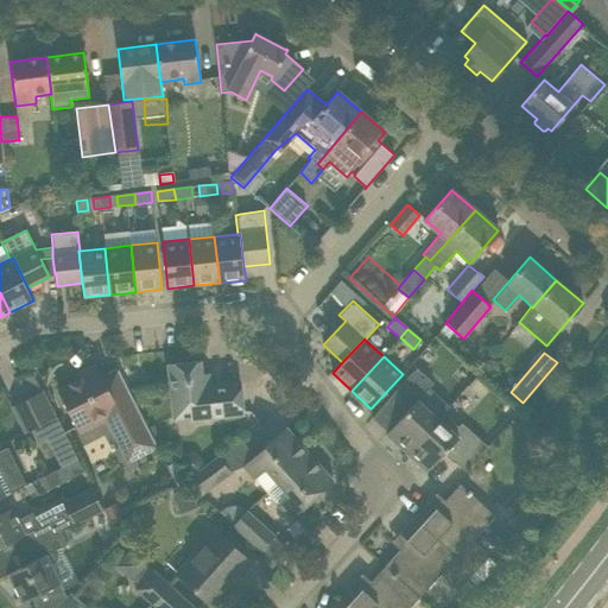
[(202,374),(201,361),(168,365),(173,422),(189,419),(189,420),(244,415),(240,381),(210,385),(209,373),(202,374)]
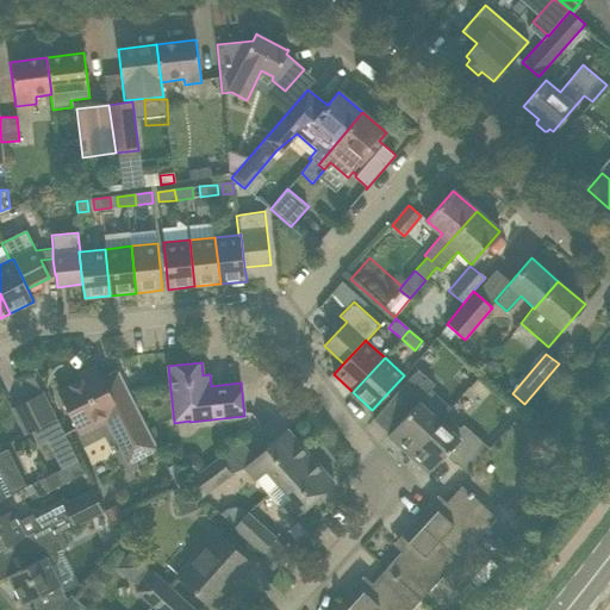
[(79,374),(81,380),(58,392),(80,436),(105,423),(126,466),(159,449),(118,369),(101,378),(95,366),(79,374)]
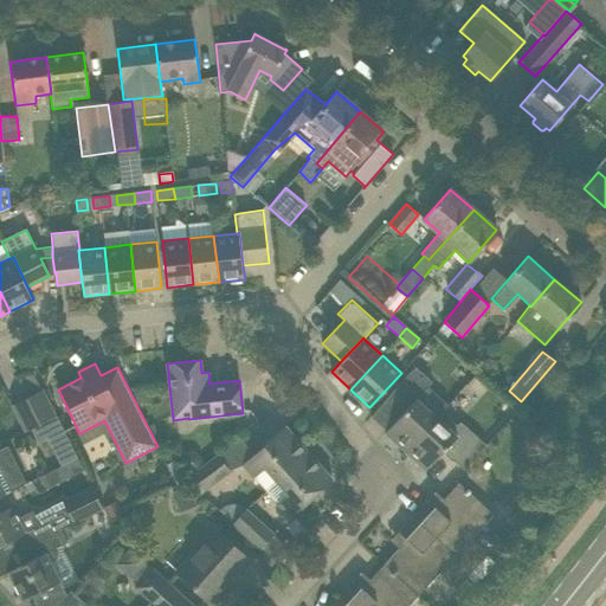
[(4,386),(12,404),(40,389),(32,372),(4,386)]
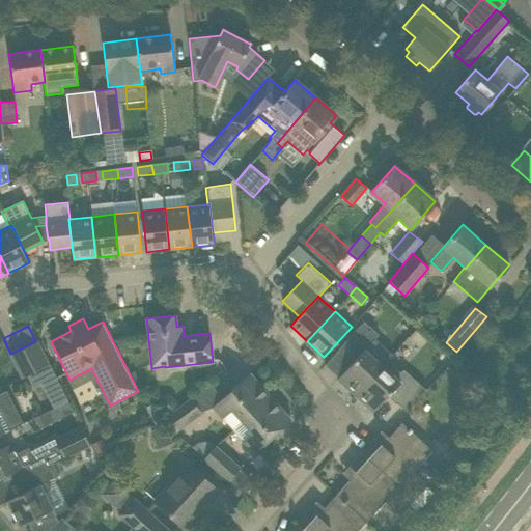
[(337,380),(355,396),(383,366),(382,365),(391,355),(373,339),(369,344),(360,336),(342,355),(352,363),(337,380)]
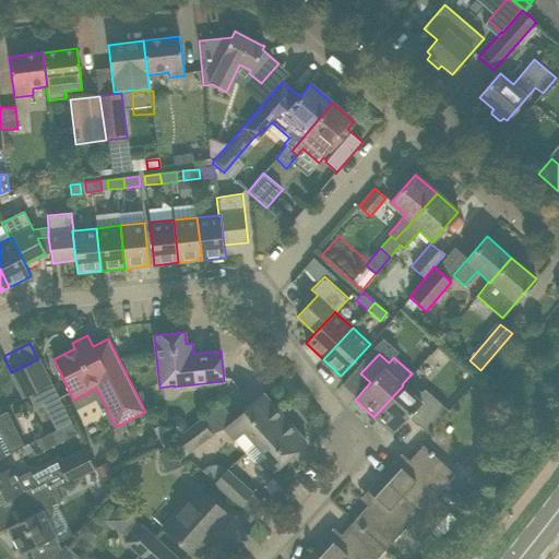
[(38,359),(25,367),(37,392),(39,390),(51,384),(48,379),(38,359)]
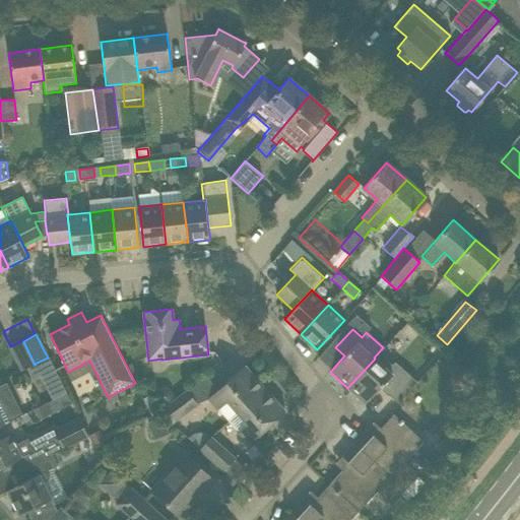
[(375,359),(347,388),(365,403),(379,388),(388,396),(408,375),(394,362),(386,370),(375,359)]
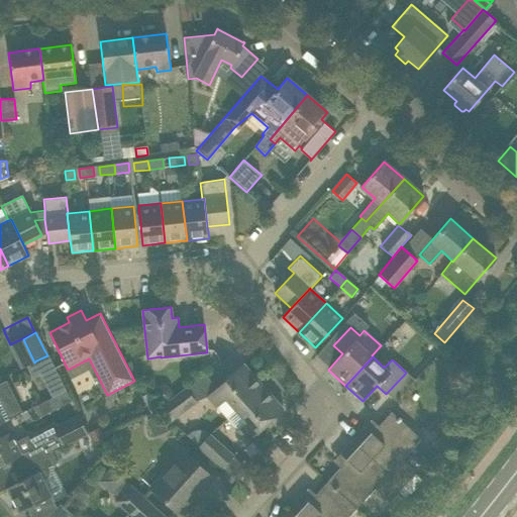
[(224,400),(233,411),(234,412),(264,387),(242,364),(205,398),(215,409),(224,400)]
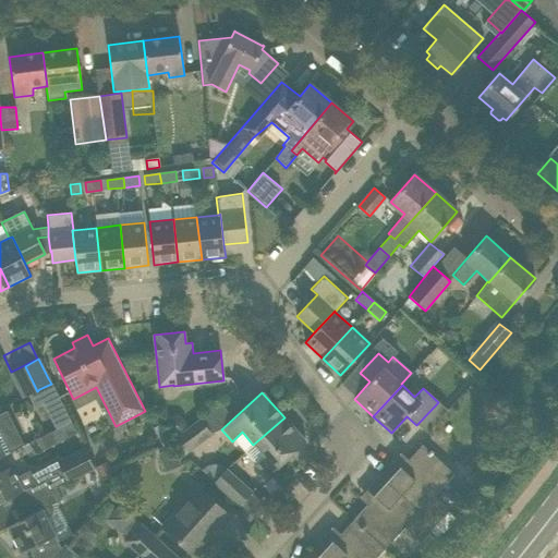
[(46,415),(52,429),(69,422),(62,408),(46,415)]
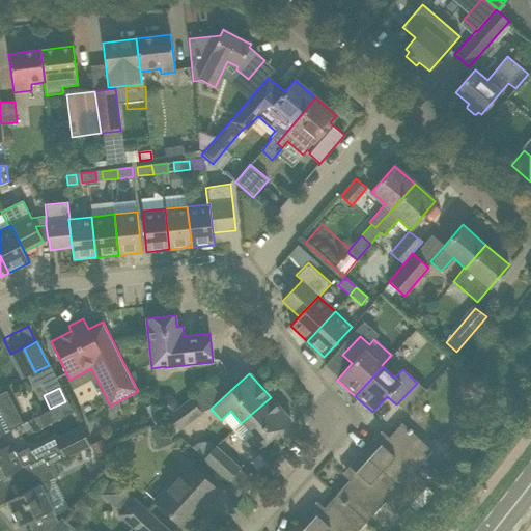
[(0,435),(23,423),(23,422),(14,427),(6,414),(11,411),(7,403),(12,401),(6,391),(0,393),(0,435)]
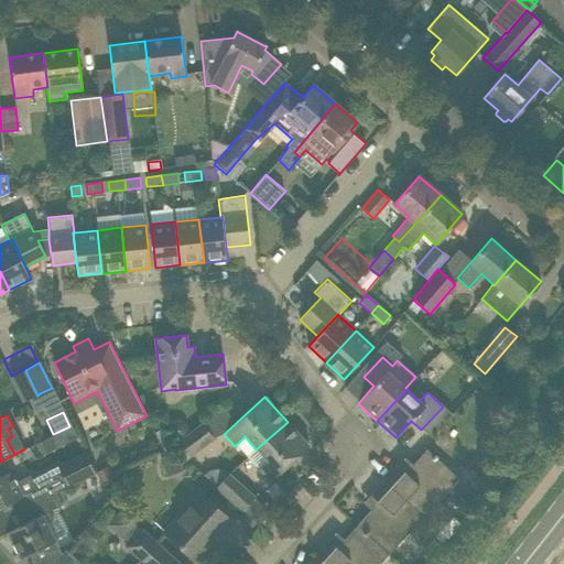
[(167,432),(172,437),(179,438),(185,433),(187,427),(183,422),(175,420),(169,424),(167,432)]
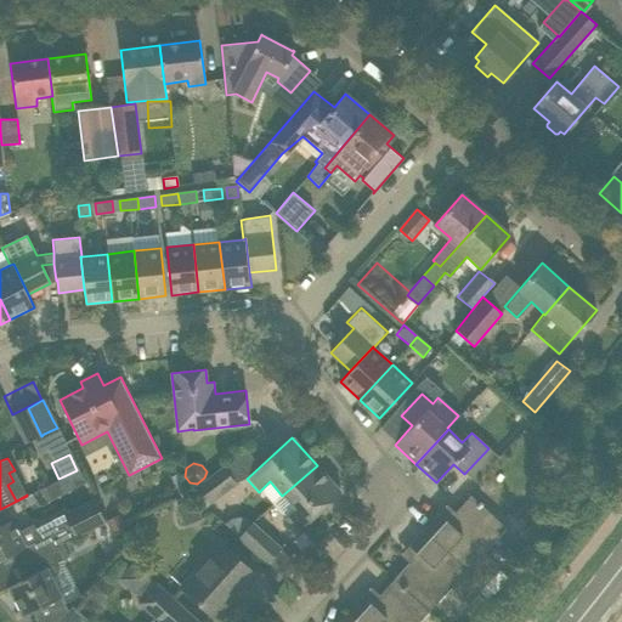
[(282,496),(281,495),(272,503),(297,531),(340,492),(317,465),(282,496)]
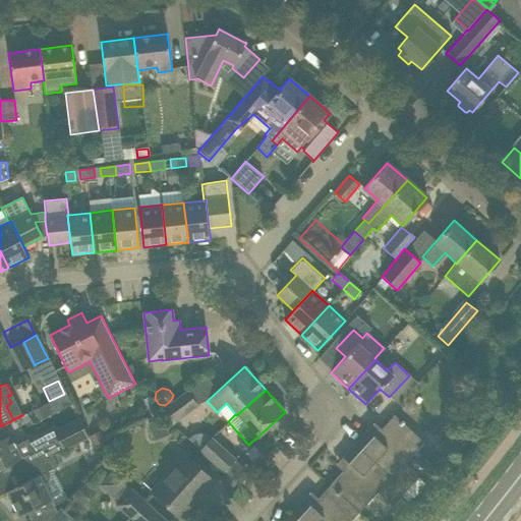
[(160,410),(171,425),(197,406),(186,391),(160,410)]
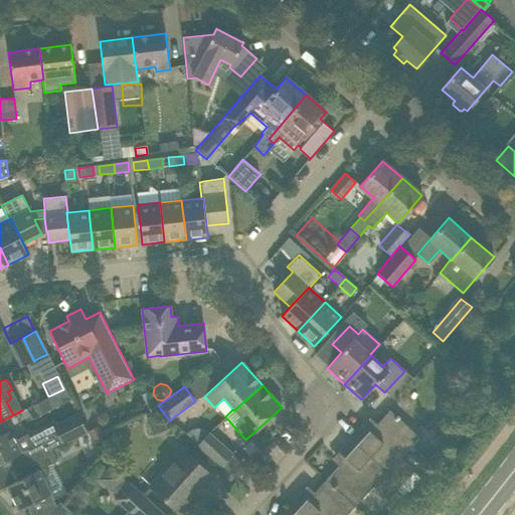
[(363,425),(351,438),(409,490),(420,478),(413,472),(414,470),(424,458),(411,446),(418,437),(398,418),(399,417),(397,415),(396,416),(389,410),(376,425),(377,426),(371,433),(363,425)]
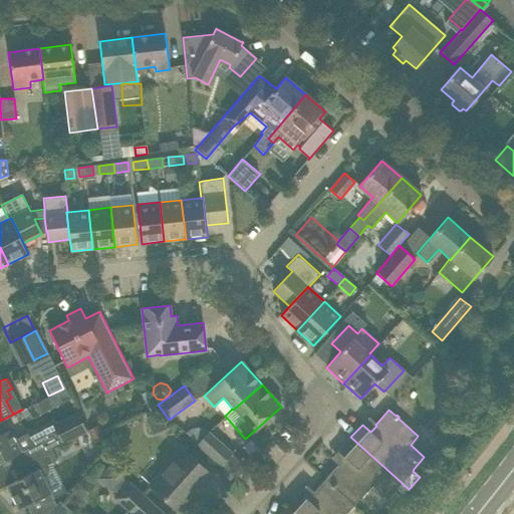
[(86,432),(77,412),(51,425),(61,445),(86,432)]
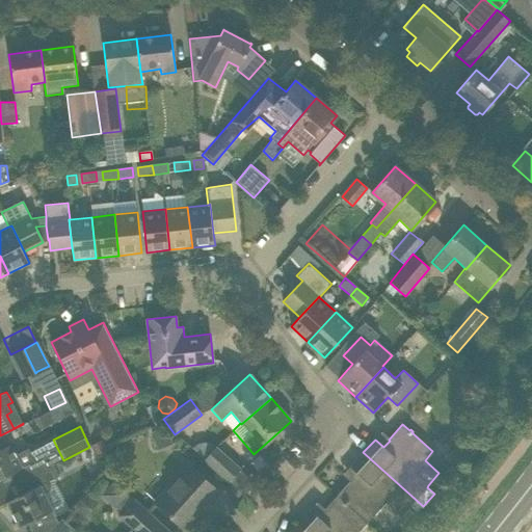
[(150,433),(157,450),(171,444),(164,427),(150,433)]
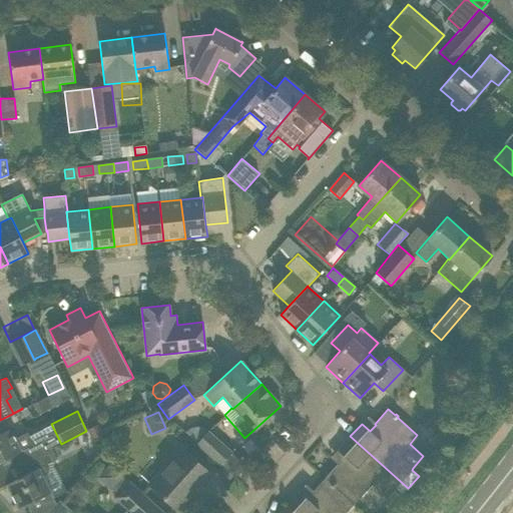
[(20,464),(20,465),(46,452),(61,444),(51,424),(29,436),(27,432),(14,438),(10,428),(0,433),(0,461),(10,456),(15,467),(20,464)]
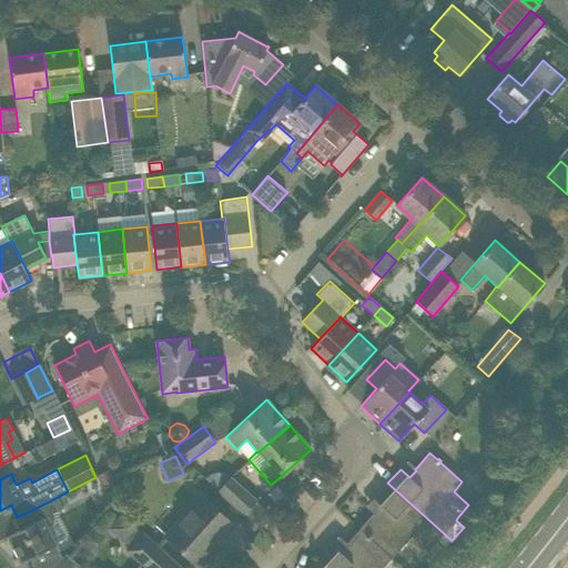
[(98,475),(102,485),(112,479),(108,470),(98,475)]
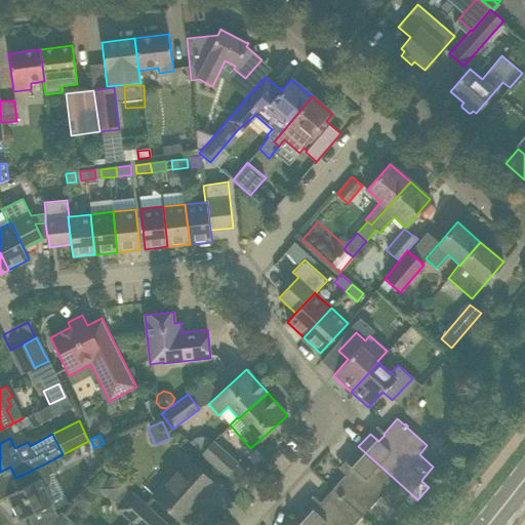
[(201,453),(226,476),(237,463),(212,441),(201,453)]
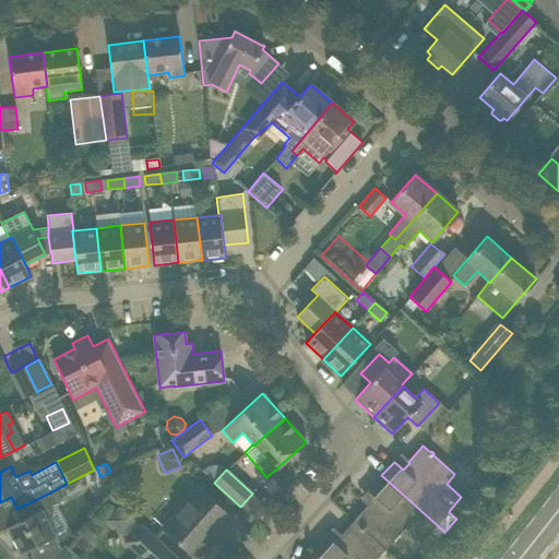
[(369,504),(355,520),(387,548),(404,528),(420,543),(430,532),(438,538),(444,532),(381,475),(368,490),(377,499),(370,506),(369,504)]
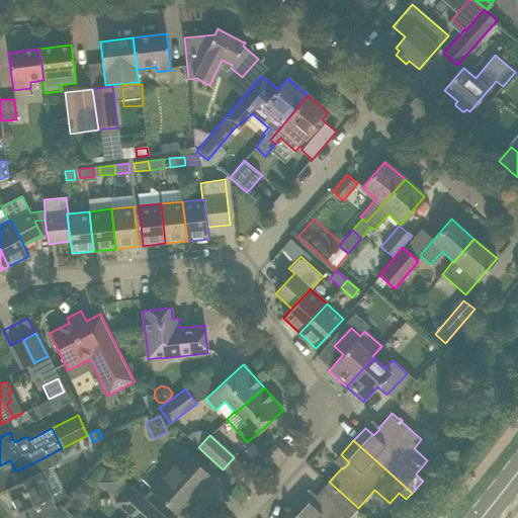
[(150,487),(163,499),(177,513),(198,491),(200,493),(213,480),(182,451),(150,487)]
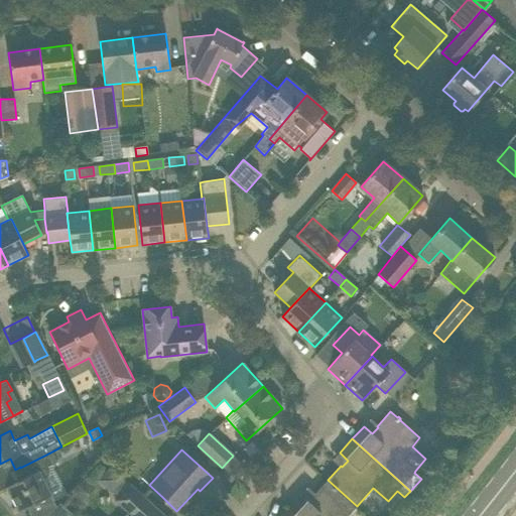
[(31,515),(47,515),(56,507),(42,479),(48,476),(44,468),(51,465),(46,455),(20,468),(25,477),(6,487),(18,512),(26,508),(31,515)]
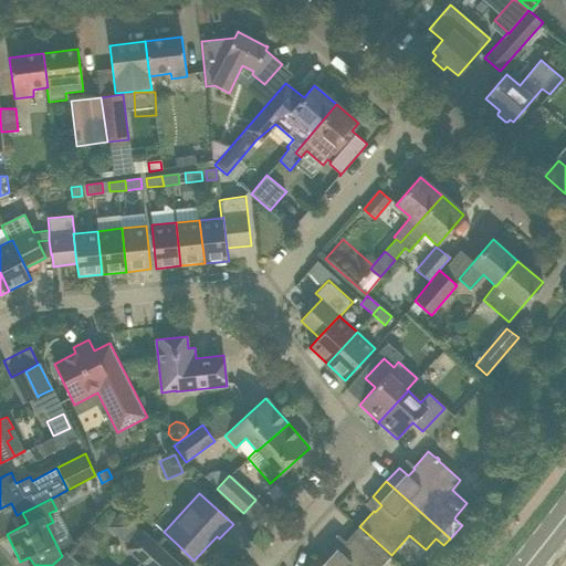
[(76,540),(88,551),(104,534),(92,523),(76,540)]
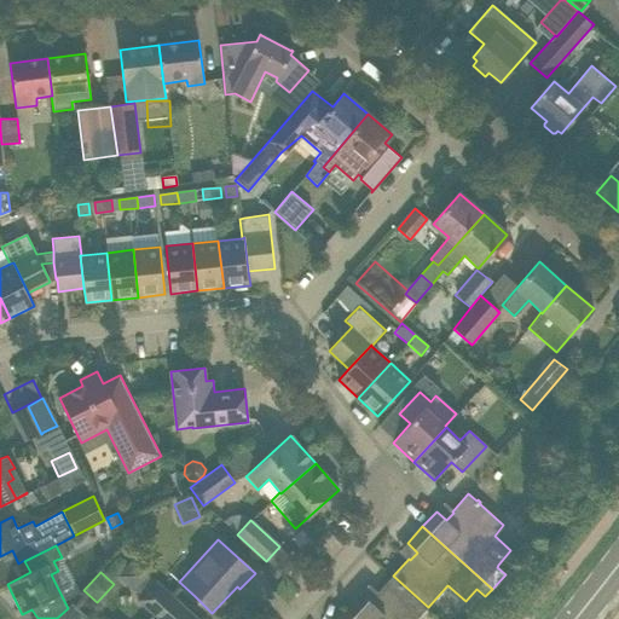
[(360,594),(347,608),(358,618),(416,618),(428,607),(393,576),(376,594),(379,595),(371,603),(360,594)]
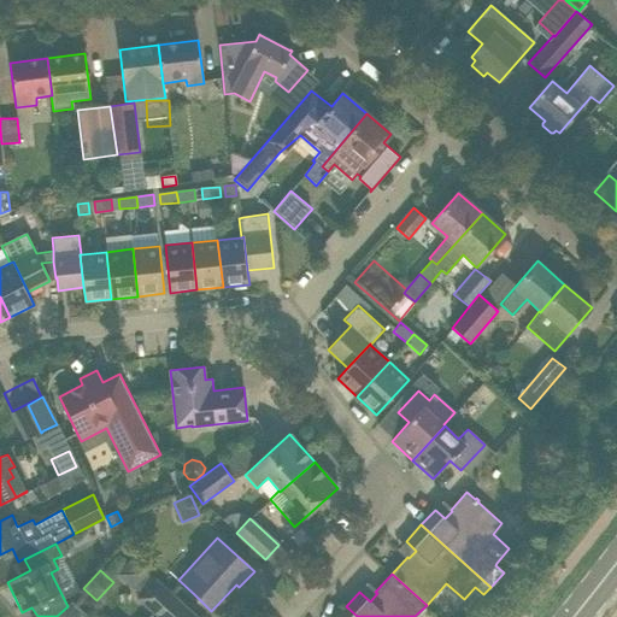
[(195,616),(156,580),(137,599),(152,612),(147,616),(195,616)]
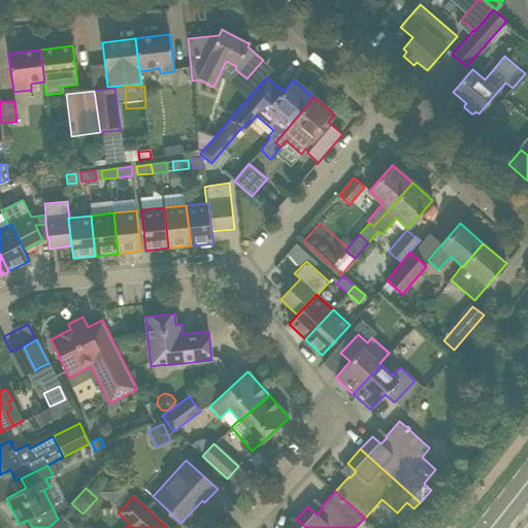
[(58,519),(48,527),(72,527),(75,526),(61,514),(58,519)]
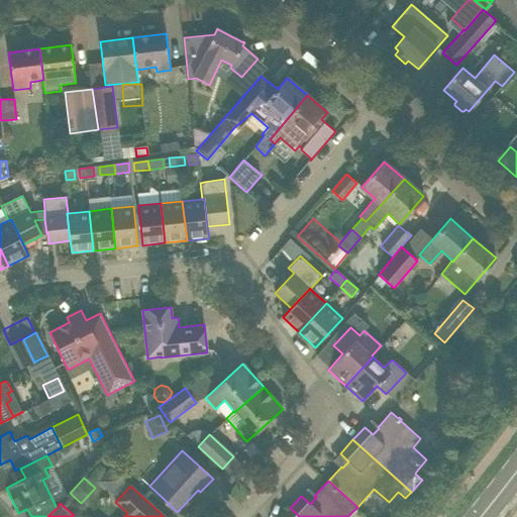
[(299,516),(290,508),(281,516),(299,516)]
